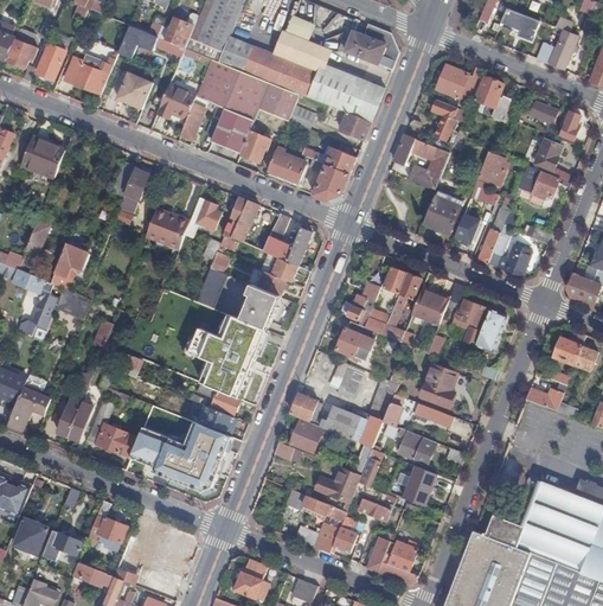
[(87,8),(101,14),(106,4),(97,0),(72,0),(71,2),(87,8)]
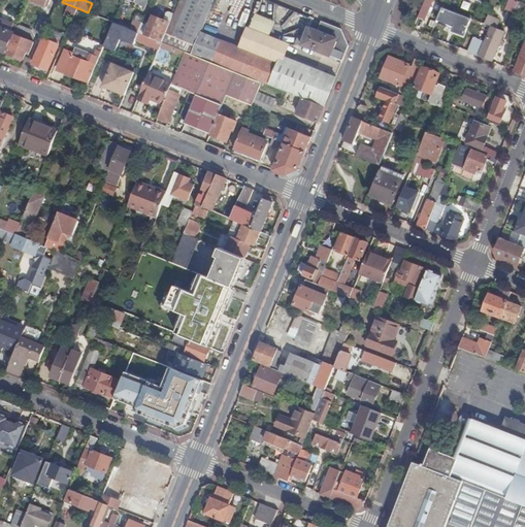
[(199,29),(211,0),(177,0),(172,12),(168,23),(160,40),(173,45),(183,50),(189,53),(199,29)]
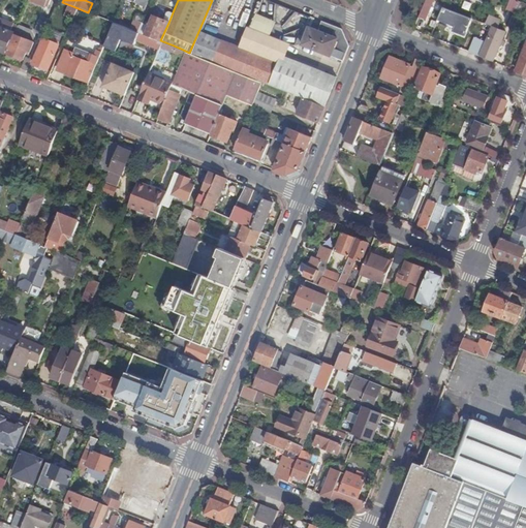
[(517,0),(506,0),(504,7),(512,10),(517,0)]
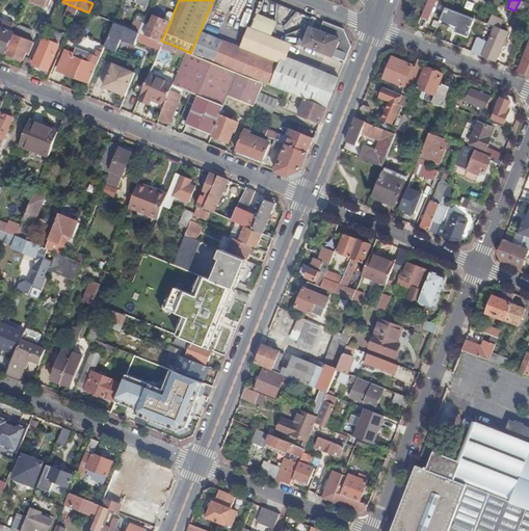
[(514,10),(514,11),(520,15),(523,6),(521,4),(523,1),(520,0),(514,10)]
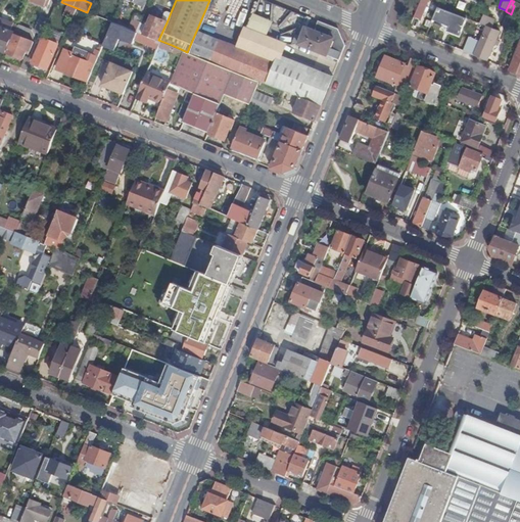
[(462,16),(436,6),(432,16),(462,28),(465,20),(461,19),(462,16)]
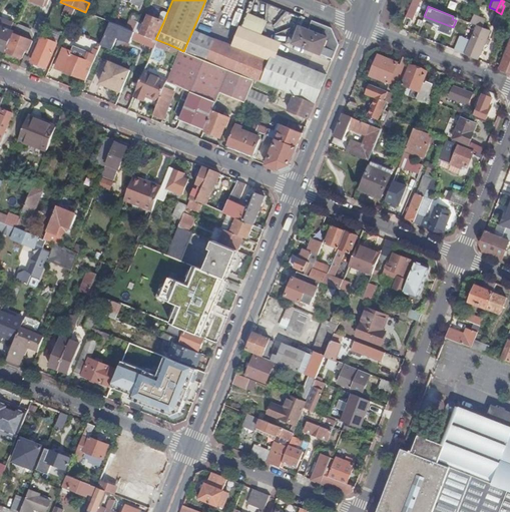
[(163,22),(167,12),(162,10),(159,10),(156,18),(158,19),(163,22)]
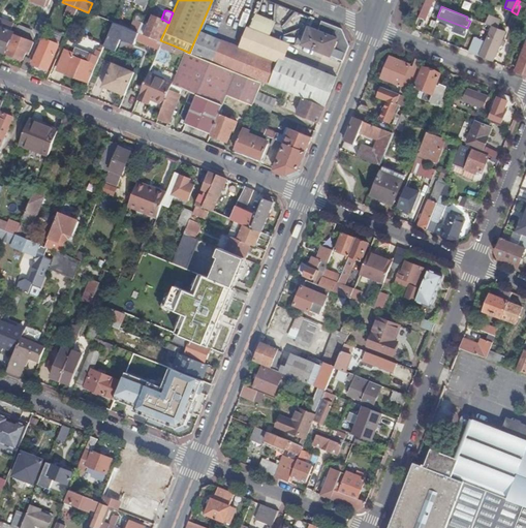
[(141,22),(143,17),(134,13),(128,28),(136,32),(136,31),(141,22)]
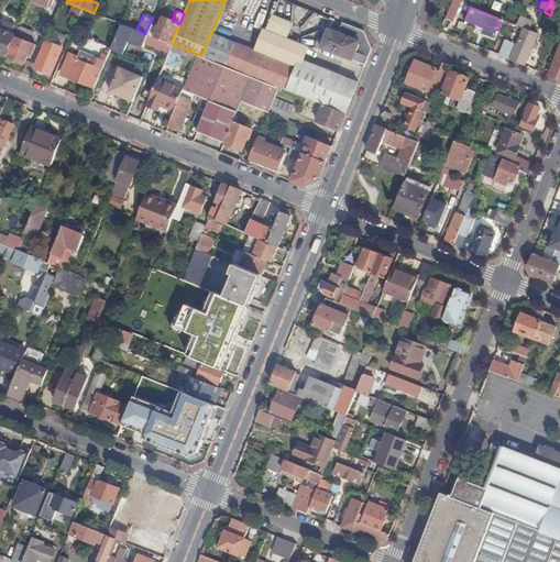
[(35,31),(43,35),(51,19),(42,15),(35,31)]
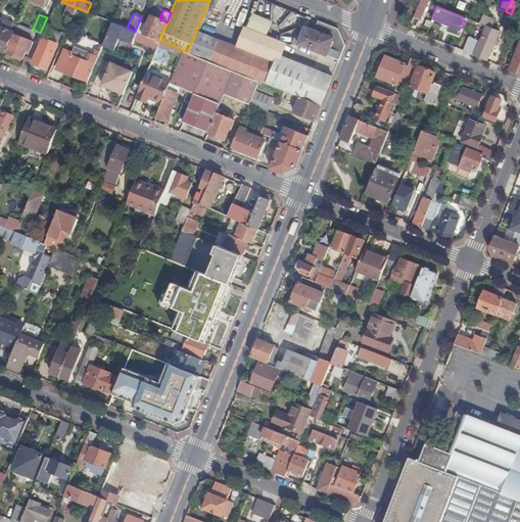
[(158,40),(167,22),(161,19),(159,18),(148,14),(145,24),(141,33),(155,39),(158,40)]
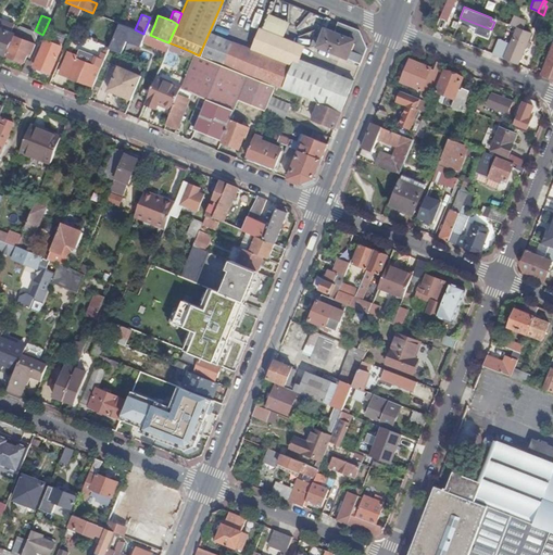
[(314,101),(326,70),(293,58),(299,43),(278,36),(284,24),(267,16),(262,29),(259,28),(250,48),(210,30),(199,55),(218,63),(246,74),(247,74),(273,85),(314,101)]
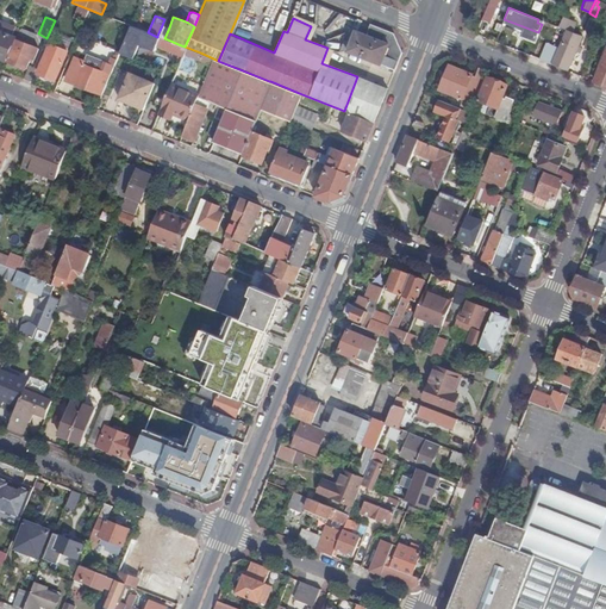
[(564,30),(550,64),(564,70),(580,36),(570,32),(574,23),(560,18),(556,28),(564,30)]
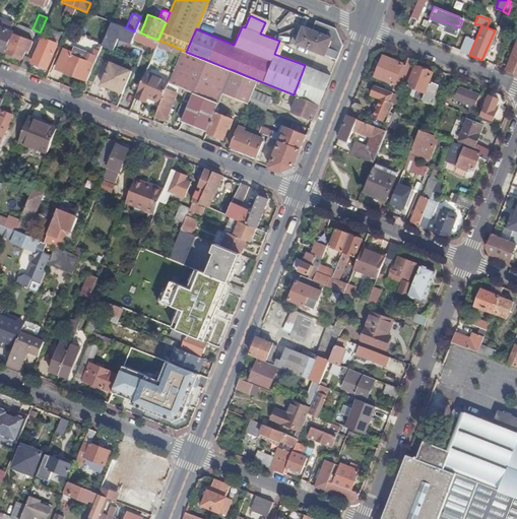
[(10,34),(11,34),(12,33),(16,23),(11,21),(0,17),(0,49),(3,51),(10,34)]
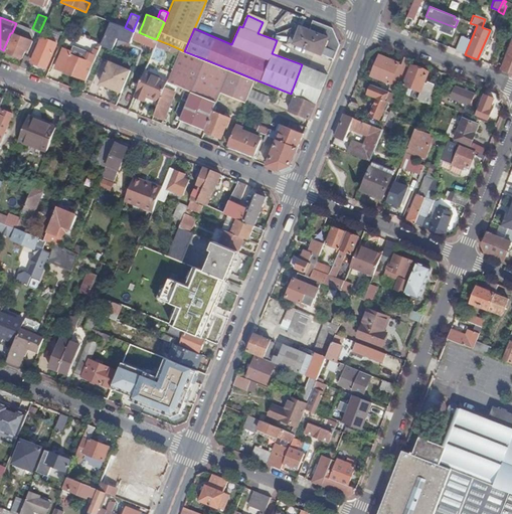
[(334,29),(311,20),(307,29),(299,25),(292,42),(331,58),(339,40),(334,29)]
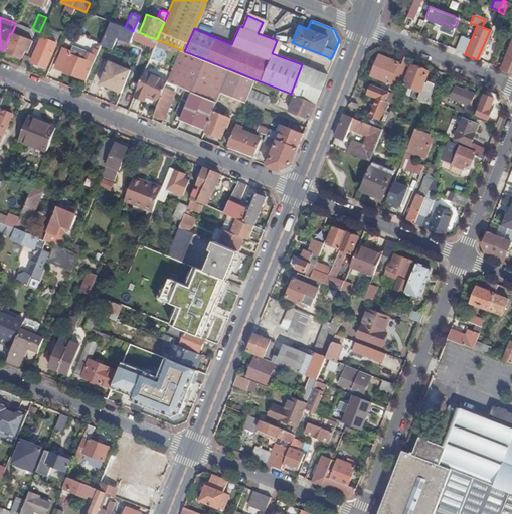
[(133,31),(125,27),(109,21),(95,53),(101,56),(105,46),(106,47),(113,32),(130,38),(132,33),(137,35),(139,32),(133,30),(133,31)]
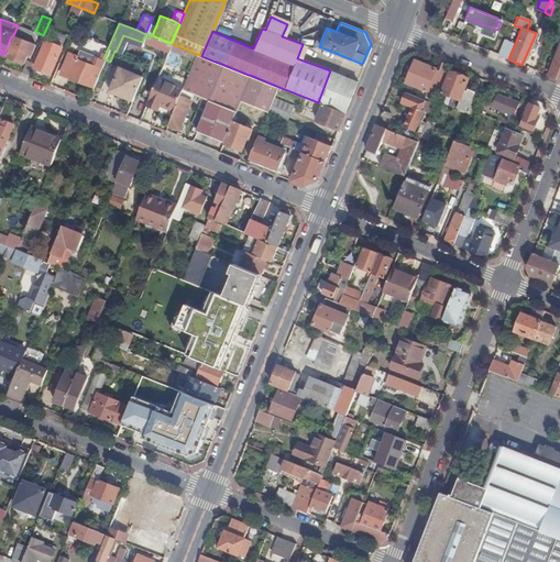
[(156,25),(150,23),(145,33),(152,35),(156,25)]
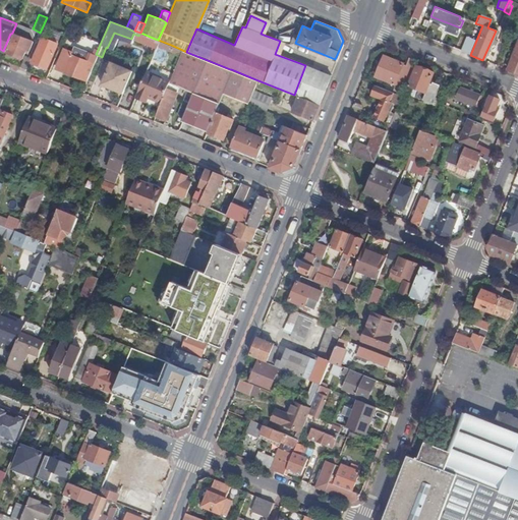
[(465,36),(459,50),(470,55),(482,25),(475,23),(474,22),(468,38),(465,36)]
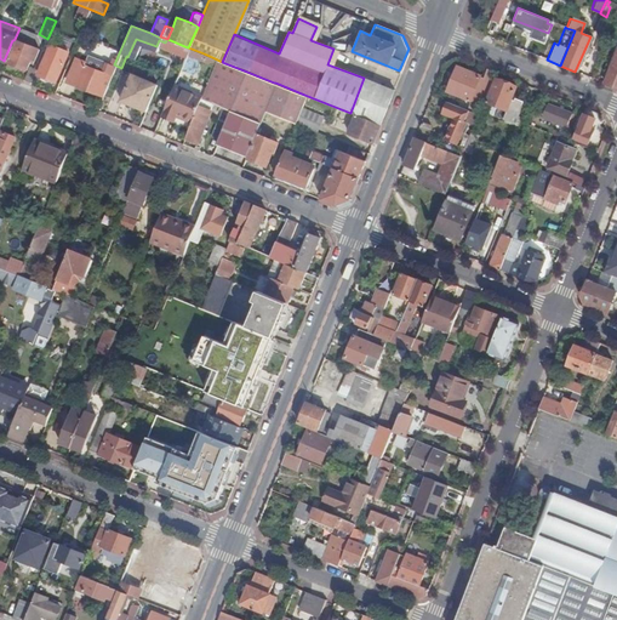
[(15,39),(28,45),(33,34),(20,28),(15,39)]
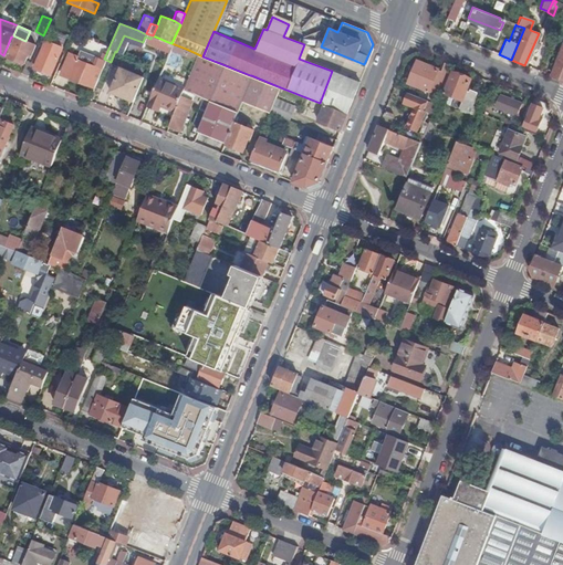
[(12,37),(4,55),(22,63),(25,53),(29,54),(33,44),(25,41),(13,35),(12,37)]
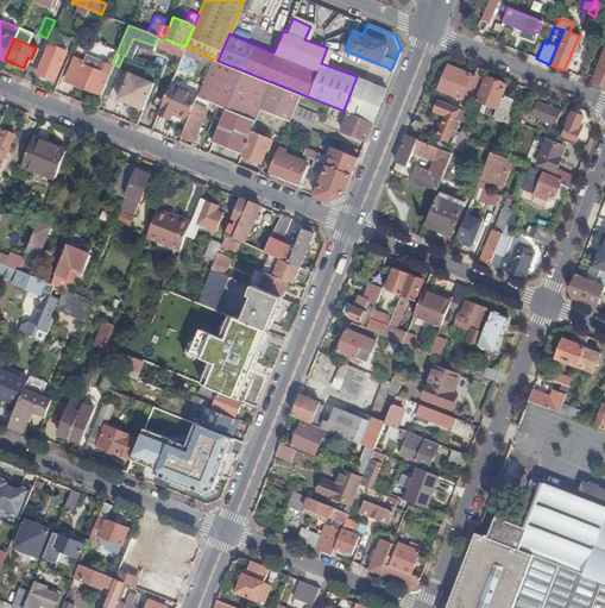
[(181,45),(164,38),(162,42),(161,46),(164,49),(162,56),(169,58),(171,51),(177,54),(181,45)]
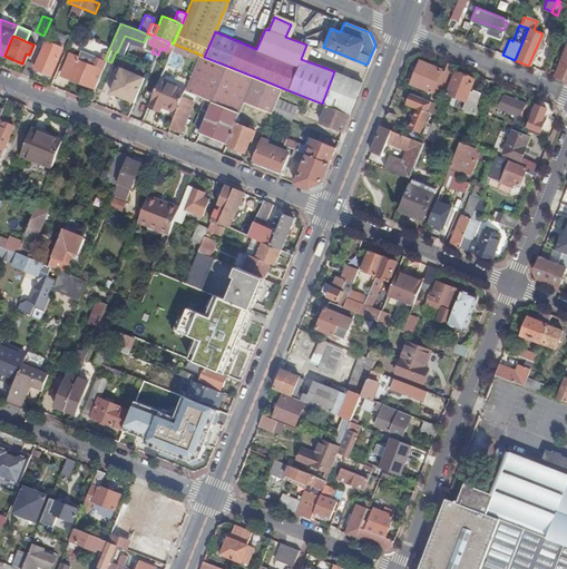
[(33,68),(49,74),(59,46),(44,40),(33,68)]
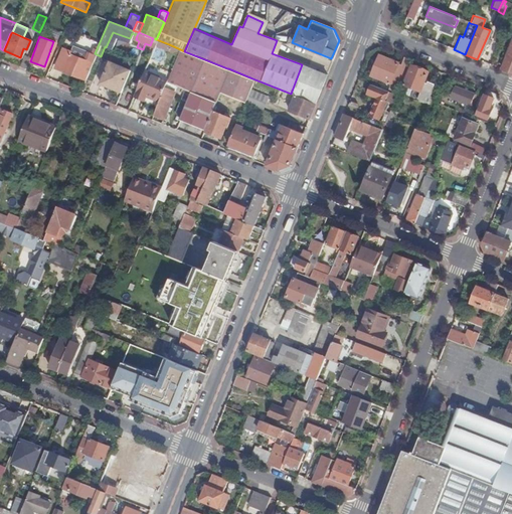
[(511,72),(511,38),(500,68),(511,72)]
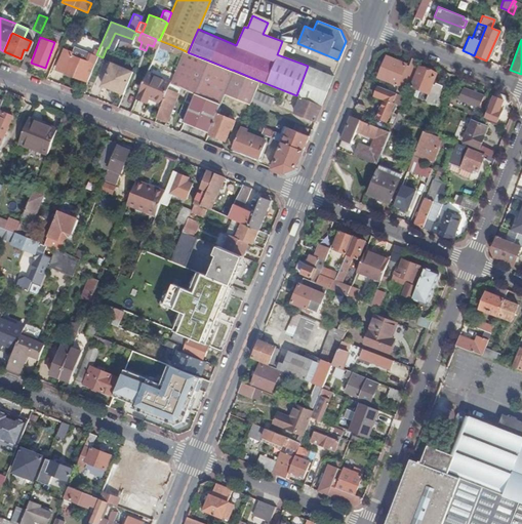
[(159,40),(157,45),(170,50),(172,45),(159,40)]
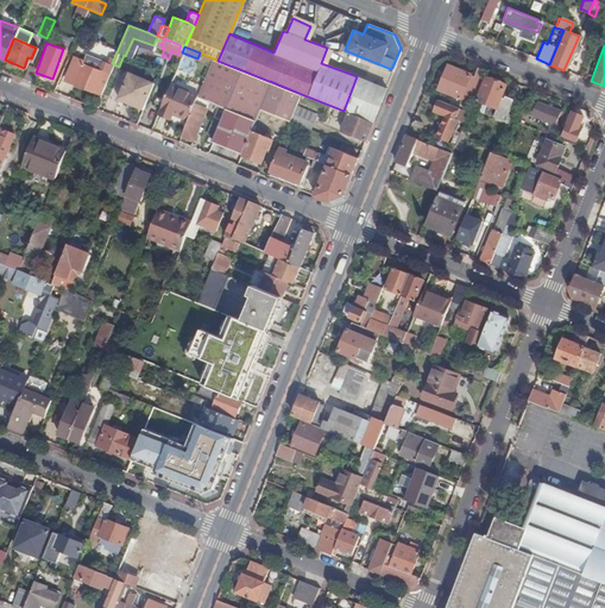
[(208,63),(210,57),(200,52),(197,58),(208,63)]
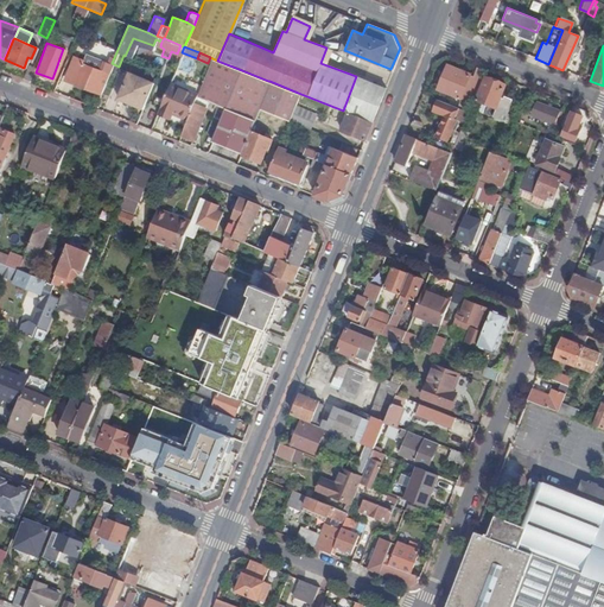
[(64,80),(99,93),(109,69),(105,67),(102,73),(91,68),(95,59),(83,54),(81,59),(72,56),(64,80)]
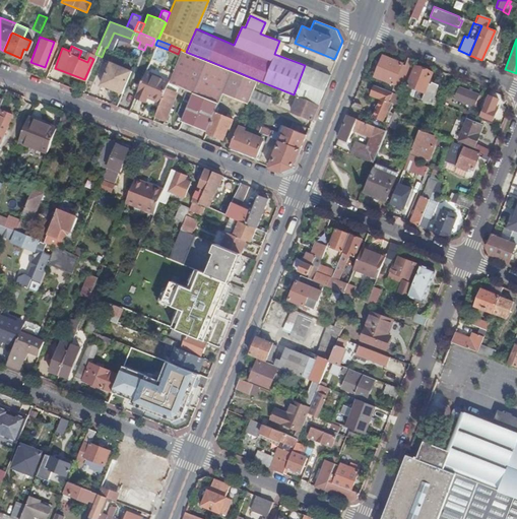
[(204,59),(186,52),(180,49),(178,54),(167,80),(166,82),(184,90),(180,101),(187,104),(204,59)]
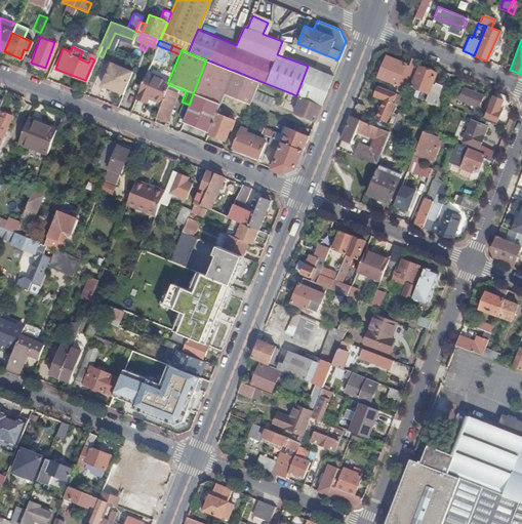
[(411,75),(413,71),(404,67),(405,64),(386,56),(376,76),(396,84),(397,84),(406,88),(407,85),(408,84),(411,75)]
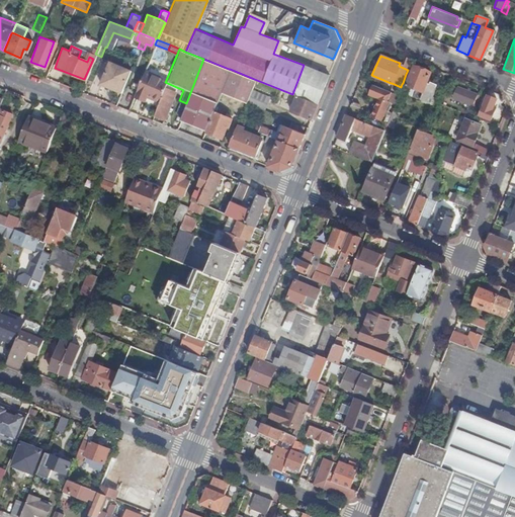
[(101,57),(91,80),(120,92),(131,69),(101,57)]
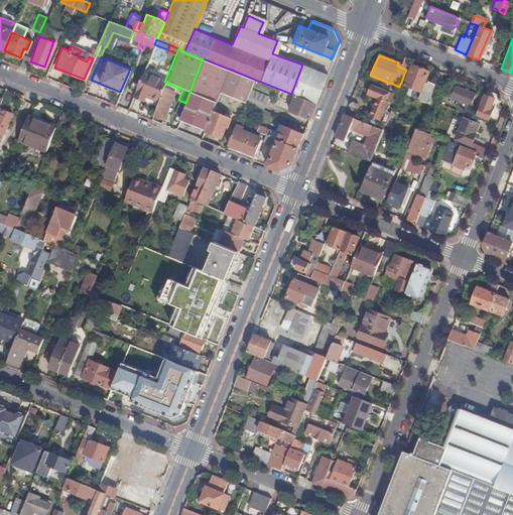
[(228,69),(203,58),(185,103),(177,120),(203,131),(212,110),(219,92),(228,69)]
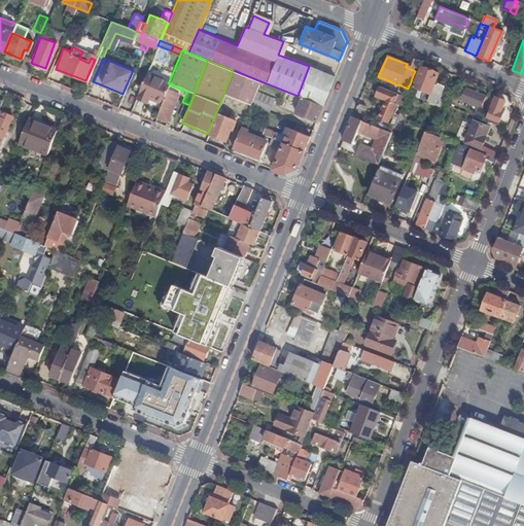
[(321,105),(333,76),(309,66),(298,96),(300,97),(321,105)]
